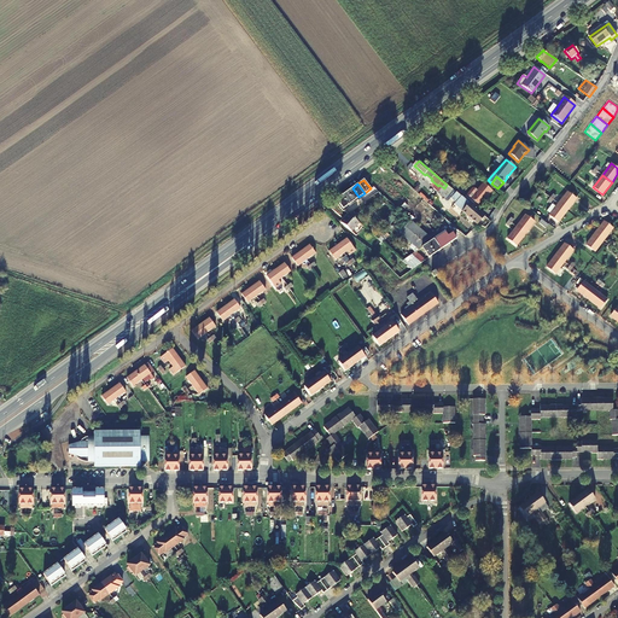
[(464,199),(477,210),(491,191),(484,184),(477,192),(476,191),(472,191),(467,197),(466,196),(464,199)]
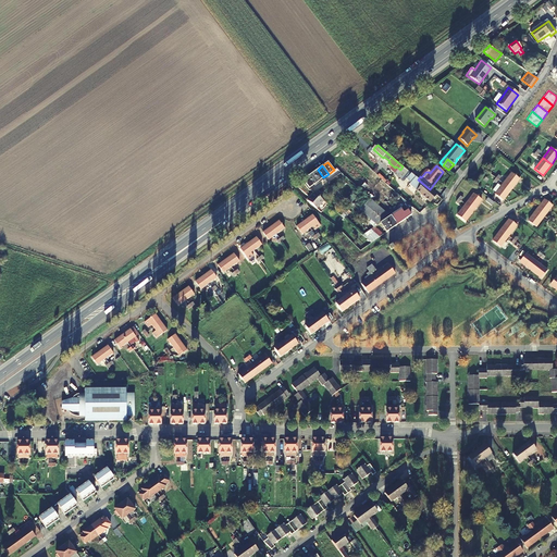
[(406,180),(411,174),(408,171),(405,168),(401,171),(398,175),(405,182),(406,180)]
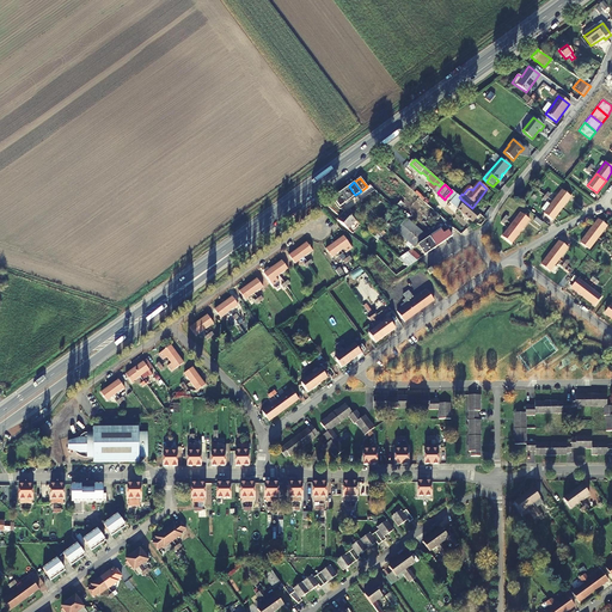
[(355,195),(349,187),(341,191),(348,201),(355,195)]
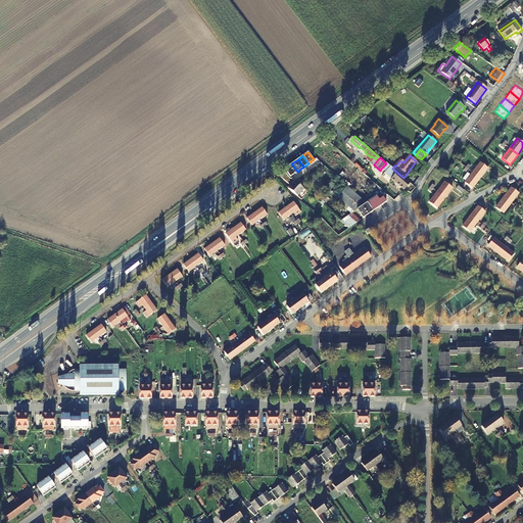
[(473,173),(480,179),(488,169),(480,162),(473,173)]
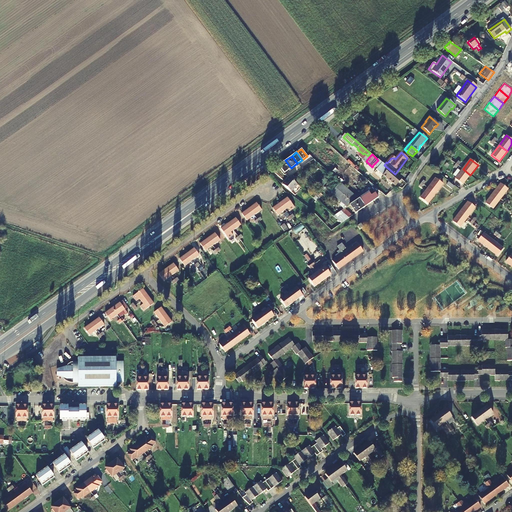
[(291,168),(285,160),(279,165),(284,173),(291,168)]
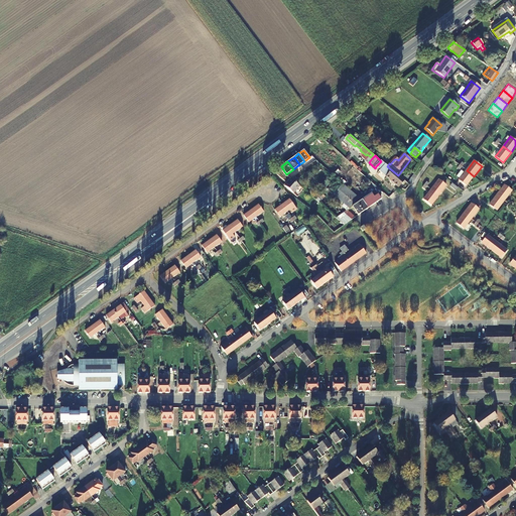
[(404,180),(398,175),(387,166),(385,164),(381,161),(376,166),(380,169),(379,171),(398,187),(404,180)]
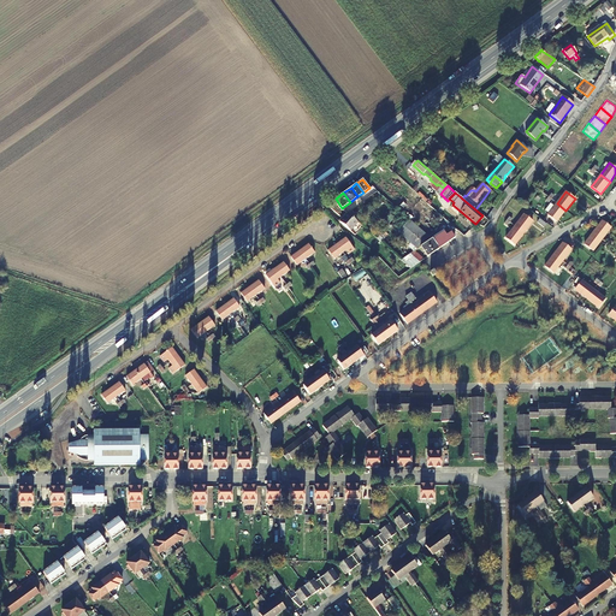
[(566,211),(557,203),(548,214),(557,221),(566,211)]
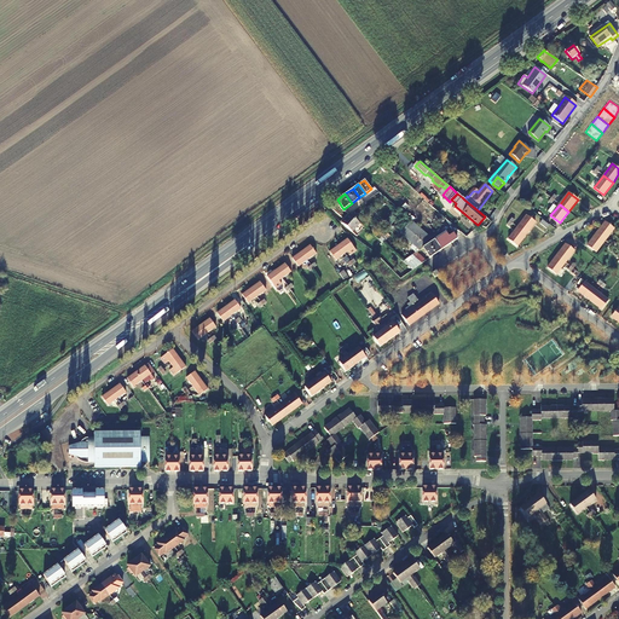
[(445,219),(439,213),(435,217),(441,223),(445,219)]
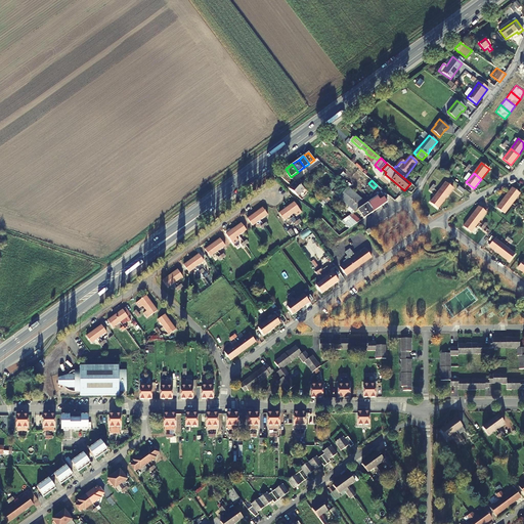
[(304,188),(298,183),(296,181),(289,188),(298,195),(304,188)]
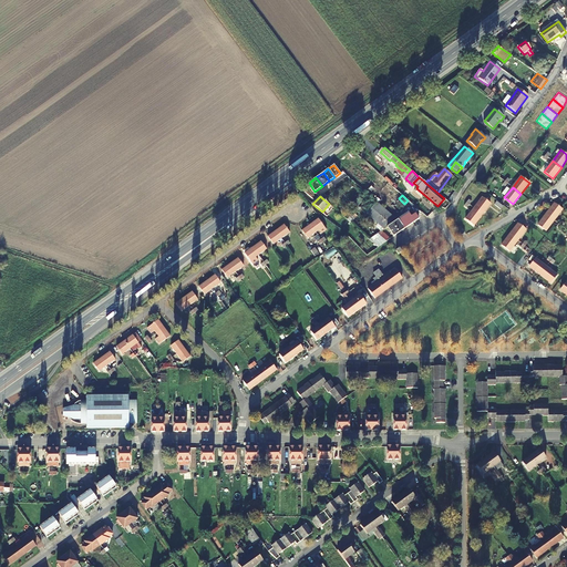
[(474,208),(483,215),(491,204),(483,197),(474,208)]
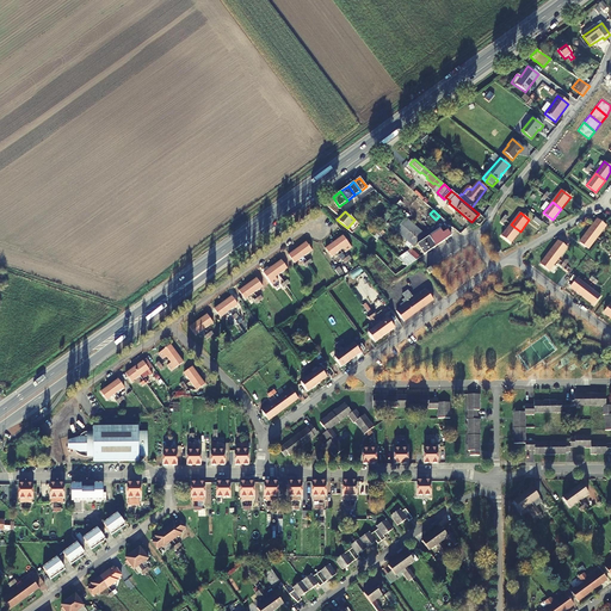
[(425,234),(417,227),(407,220),(397,232),(417,248),(419,246),(424,254),(436,246),(430,236),(427,239),(425,234)]
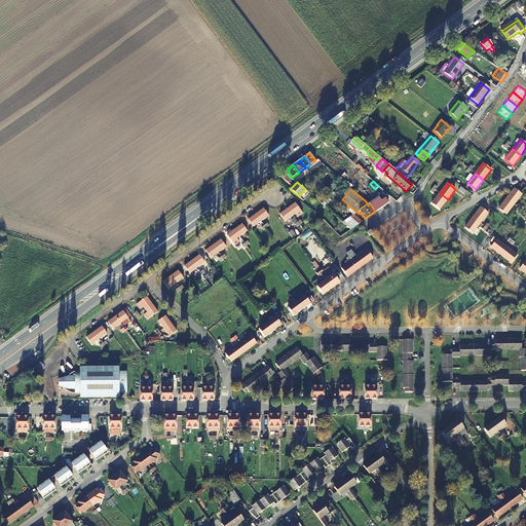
[(506,198),(514,204),(522,194),(515,189),(506,198)]
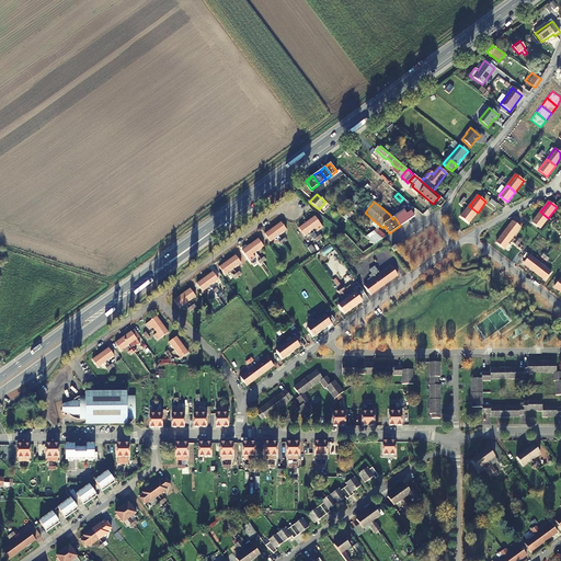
[(478,213),(469,206),(461,217),(469,224),(478,213)]
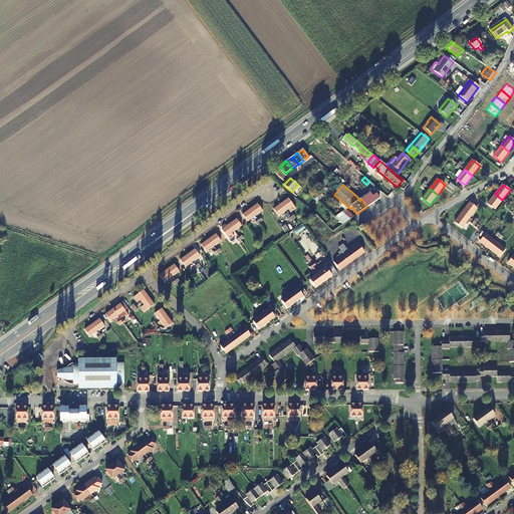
[(366,207),(379,199),(376,194),(373,197),(370,193),(361,199),(366,207)]
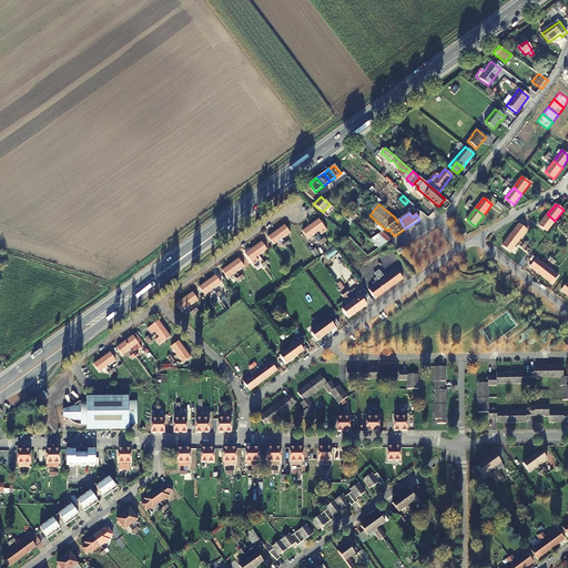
[(555,221),(547,214),(538,225),(547,232),(555,221)]
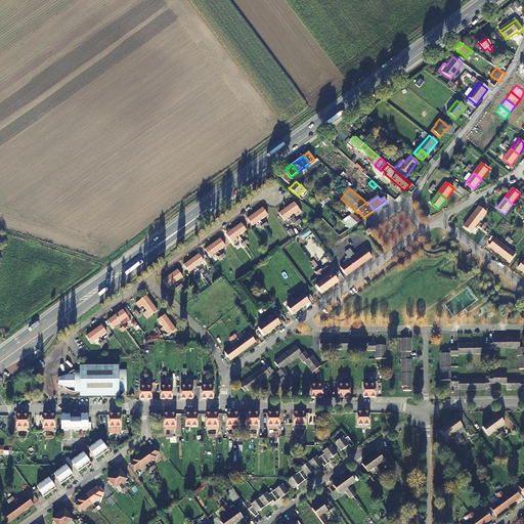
[(302,212),(294,202),(287,208),(292,215),(295,213),(297,216),(302,212)]
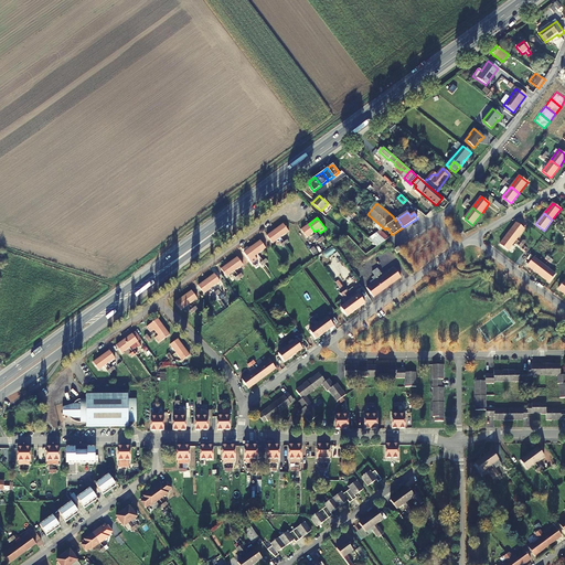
[(275,230),(280,237),(288,231),(283,223),(275,230)]
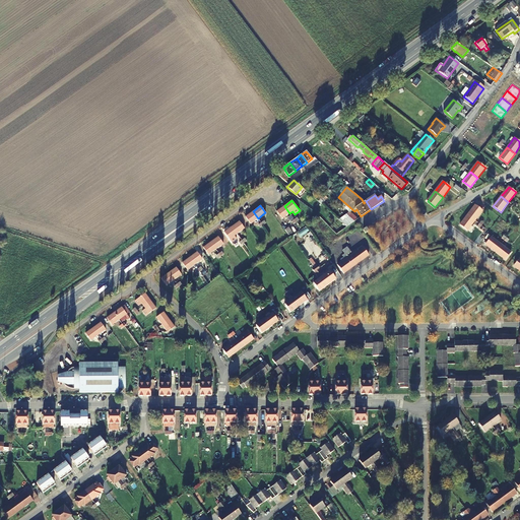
[(467,214),(475,220),(482,210),(475,205),(467,214)]
